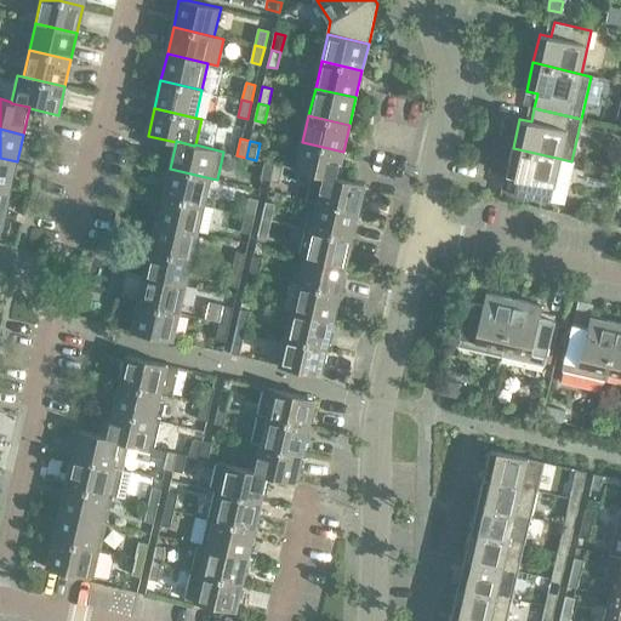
[(337,178),(337,177),(343,152),(302,142),(296,170),(324,176),(337,178)]
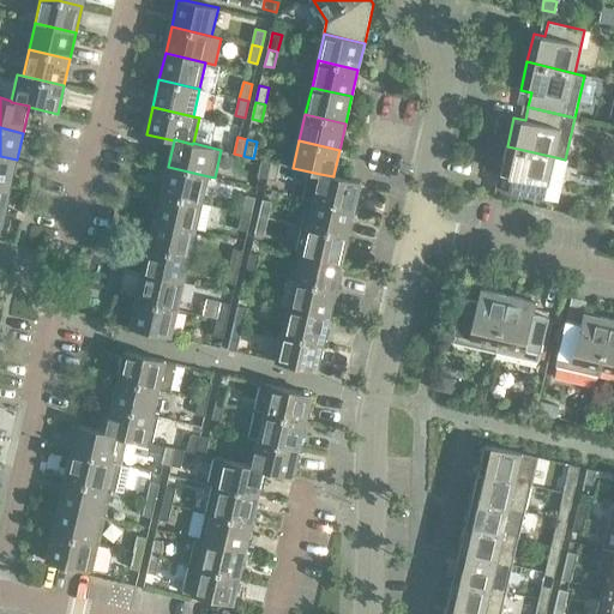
[(545,200),(555,157),(507,146),(501,174),(512,176),(509,191),(545,200)]
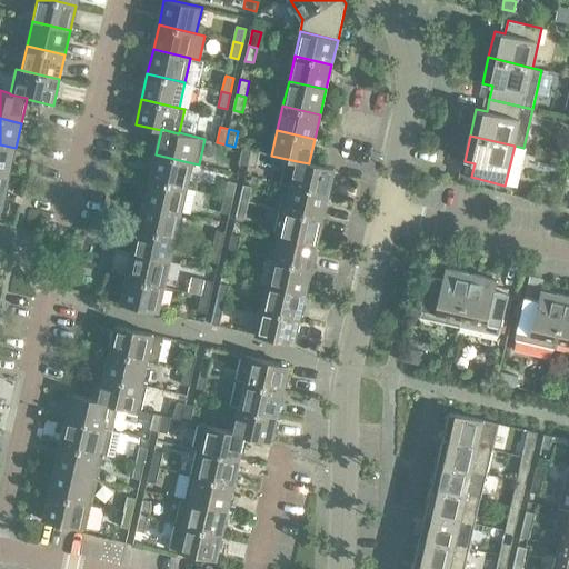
[(0,170),(10,172),(16,148),(0,145),(0,170)]
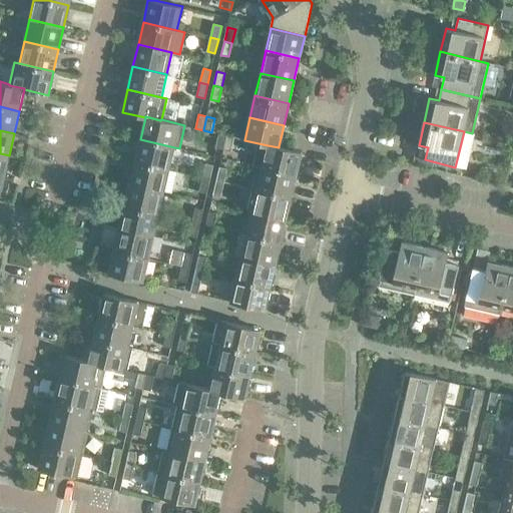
[(223,149),(226,135),(218,133),(215,147),(223,149)]
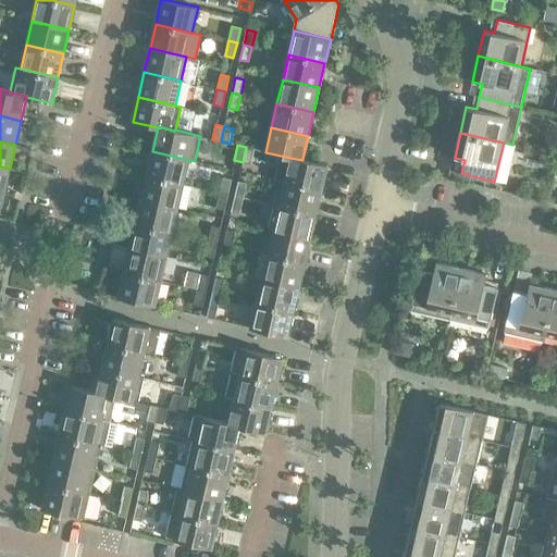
[(255,149),(246,147),(243,162),(251,164),(255,149)]
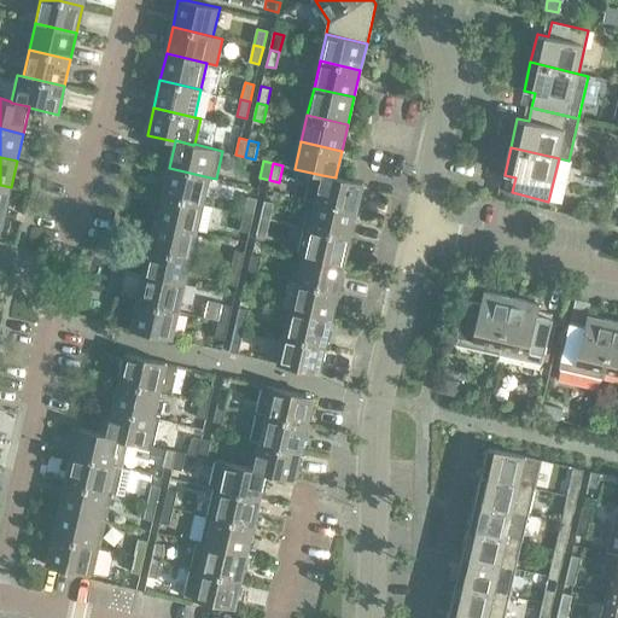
[(204,204),(210,178),(169,168),(163,194),(204,204)]
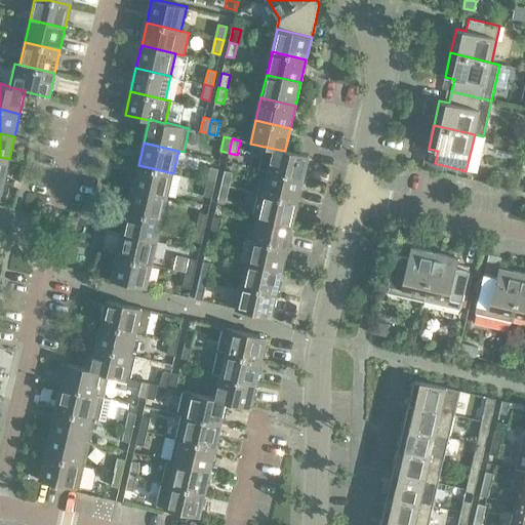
[(309,156),(285,150),(285,151),(274,149),(269,171),(304,179),(309,156)]
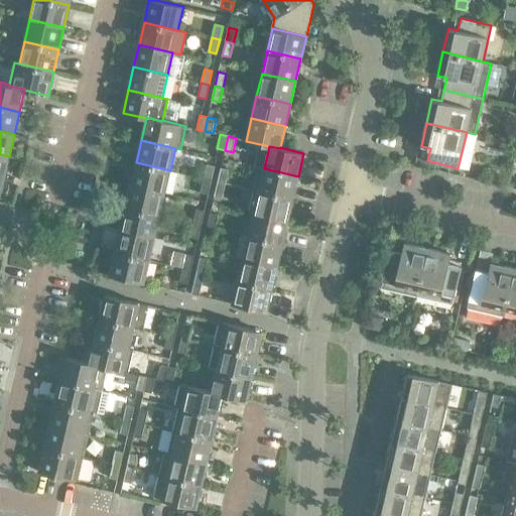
[(0,177),(4,178),(9,156),(0,154),(0,177)]
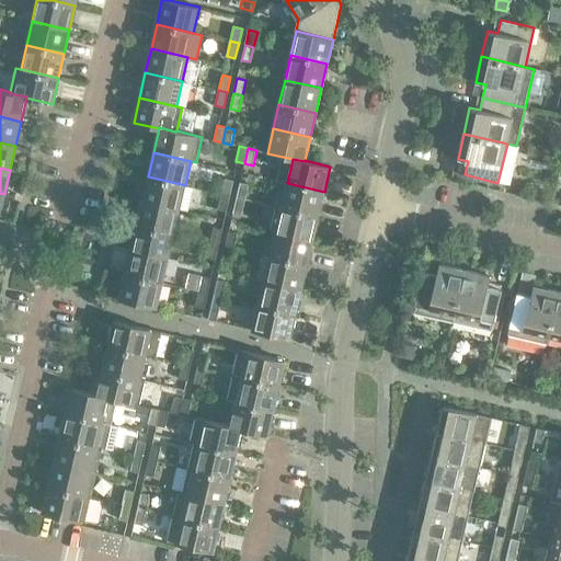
[(193,187),(185,185),(148,176),(142,201),(180,209),(187,212),(193,187)]
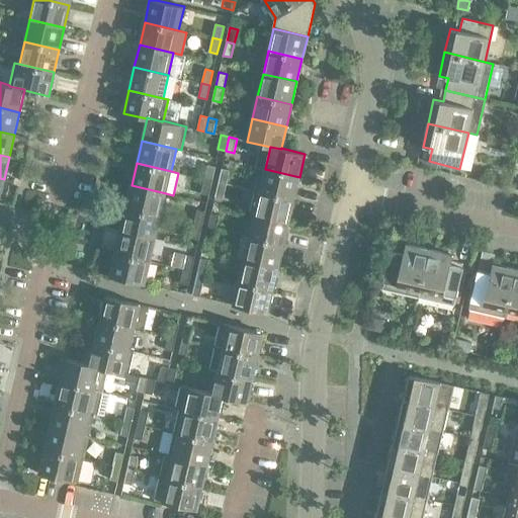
[(207,165),(204,179),(212,181),(216,167),(207,165)]
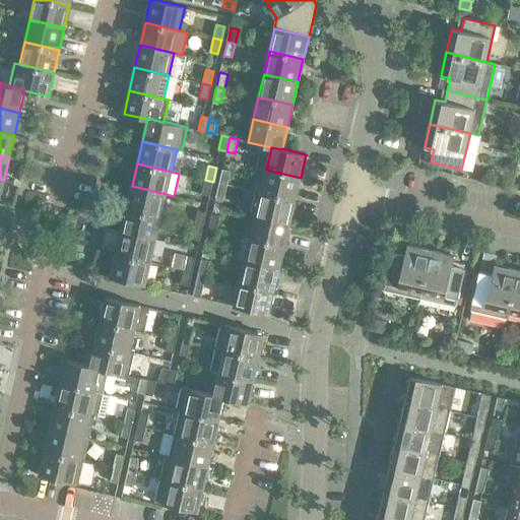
[(222,169),(219,183),(228,185),(231,171),(222,169)]
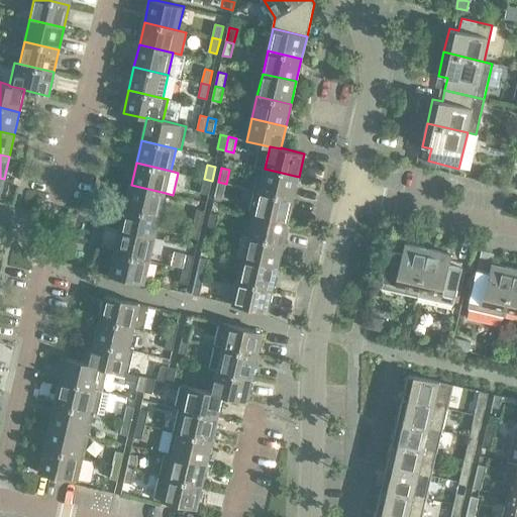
[(294,200),(299,177),(265,169),(260,191),(294,200)]
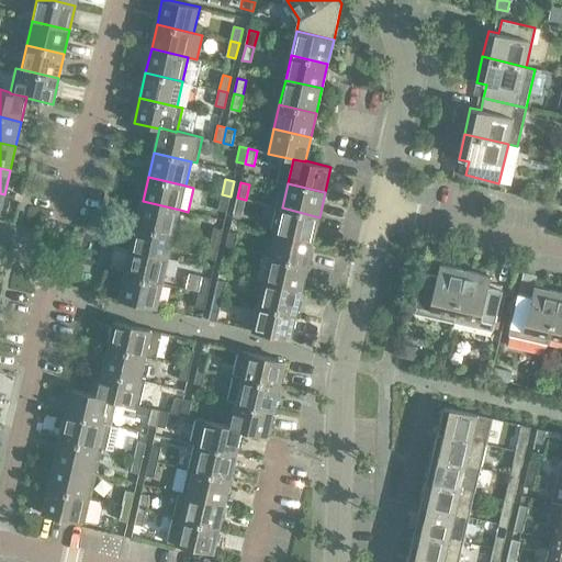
[(227,212),(231,197),(222,194),(218,210),(227,212)]
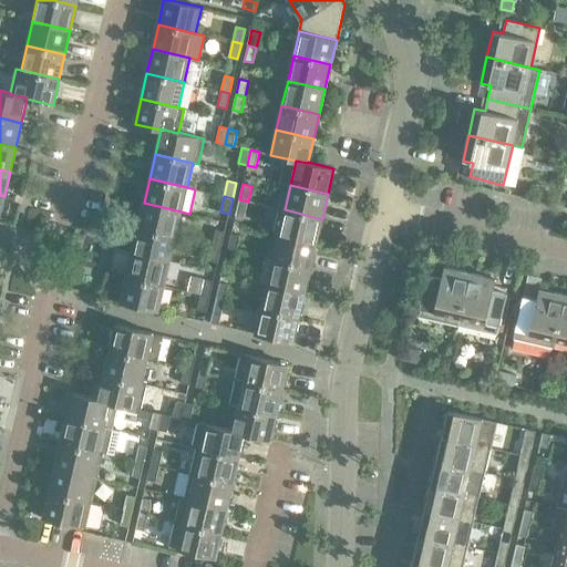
[(245,217),(248,202),(239,199),(235,215),(245,217)]
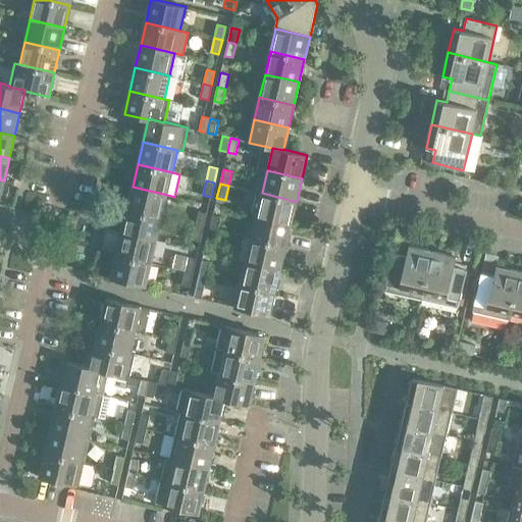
[(161,217),(167,195),(133,187),(127,209),(161,217)]
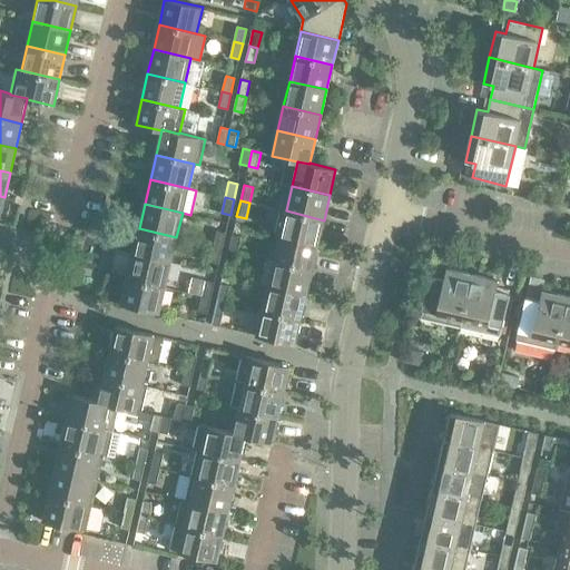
[(324,220),(286,210),(281,209),(275,235),(281,236),(318,245),(324,220)]
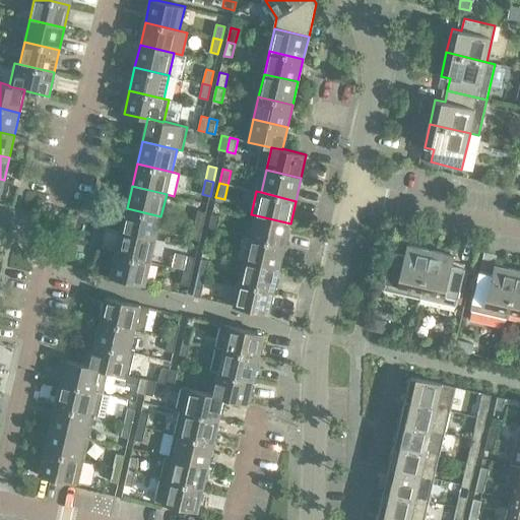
[(155,240),(160,216),(127,208),(121,232),(155,240)]
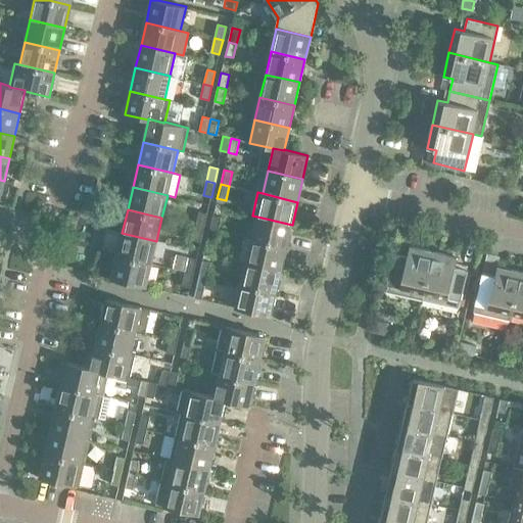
[(199,211),(196,226),(204,228),(207,214),(199,211)]
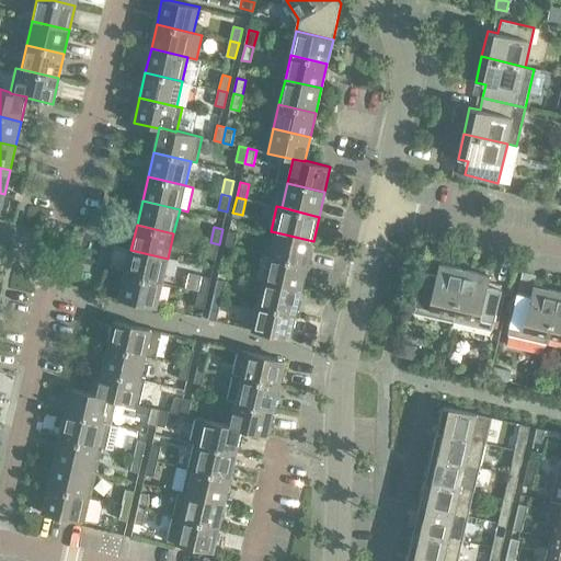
[(229,230),(225,245),(233,248),(238,232),(229,230)]
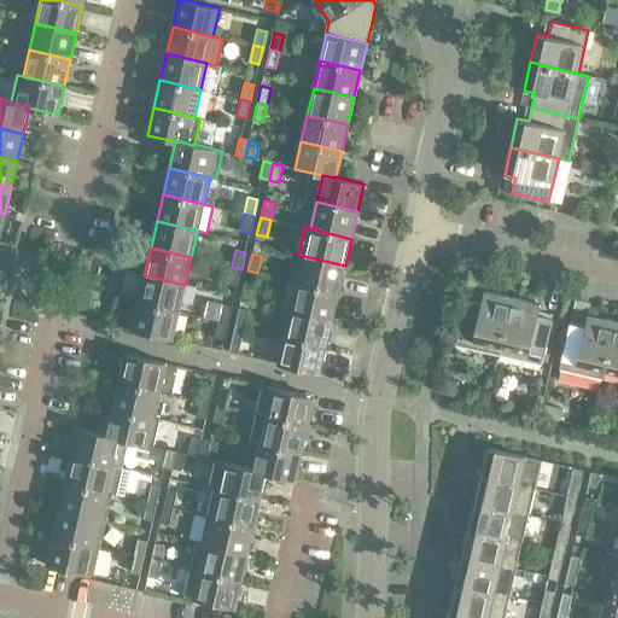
[(338,292),(345,266),(304,256),(297,283),(338,292)]
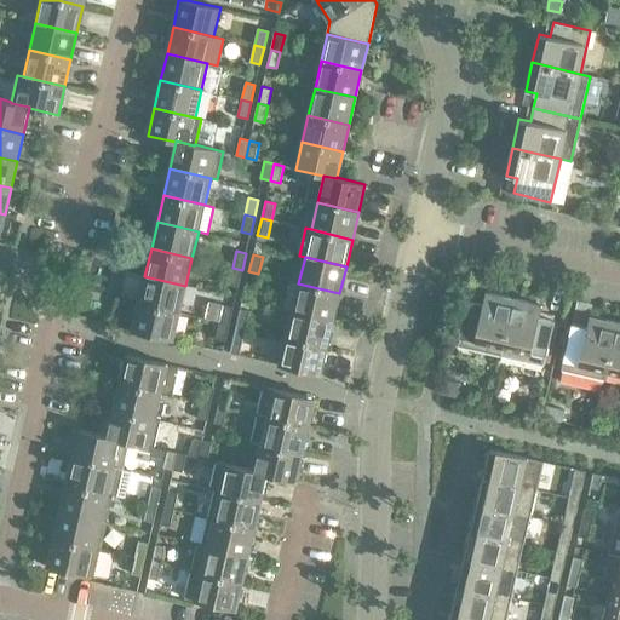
[(239,287),(242,270),(233,268),(228,285),(239,287)]
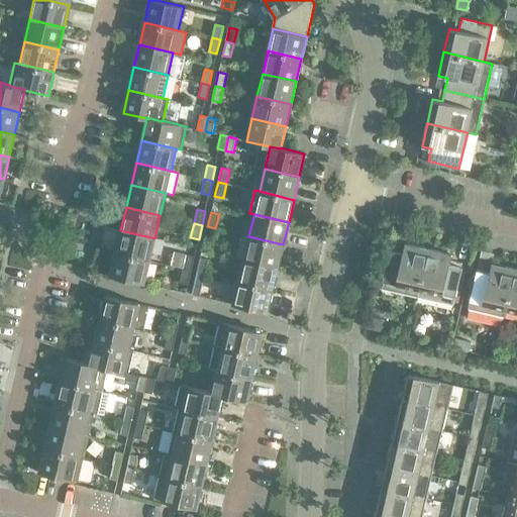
[(212,242),(215,228),(207,226),(204,240),(212,242)]
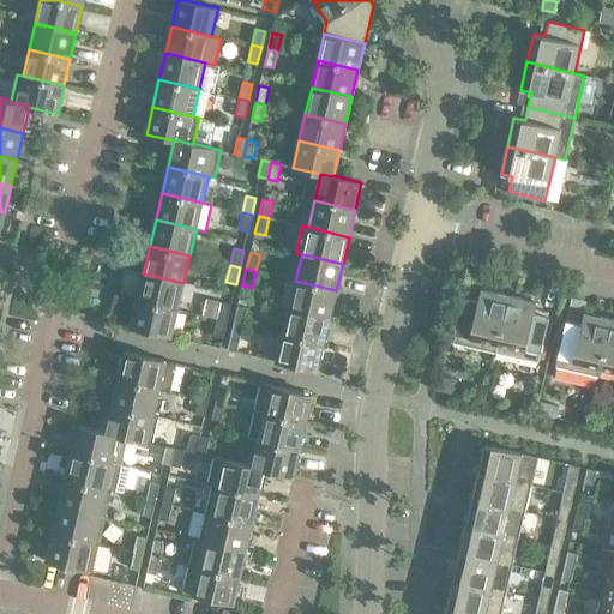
[(178,309),(184,283),(143,274),(137,300),(178,309)]
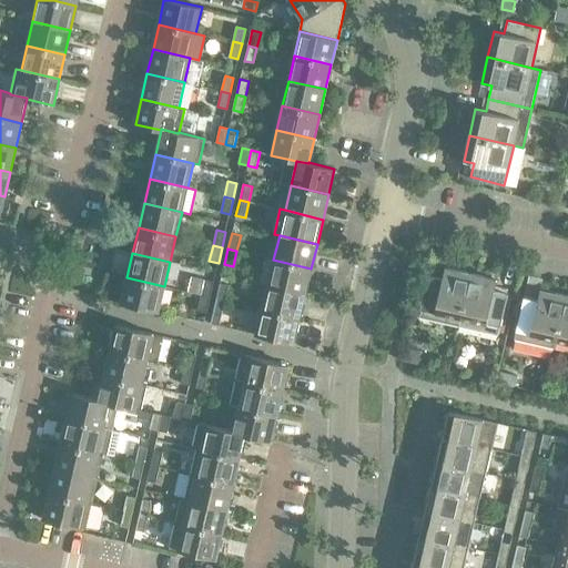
[(305,293),(311,269),(273,260),(267,284),(305,293)]
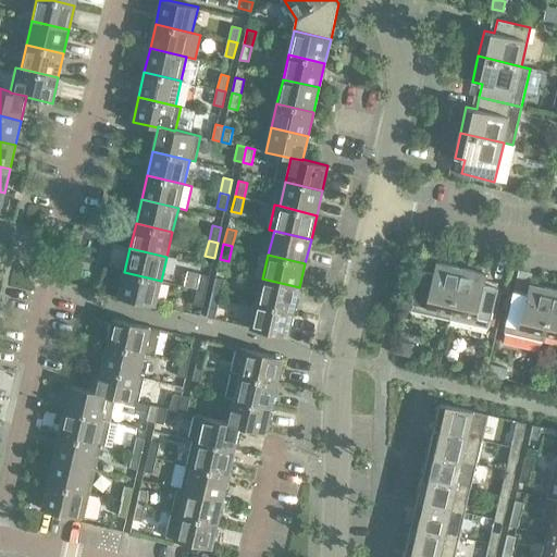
[(450,320),(462,268),(436,262),(434,272),(421,269),(411,311),(450,320)]
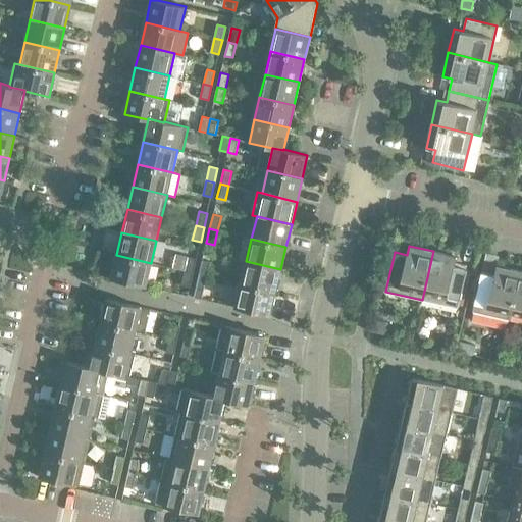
[(457,257),(433,251),(422,300),(458,308),(467,269),(455,266),(457,257)]
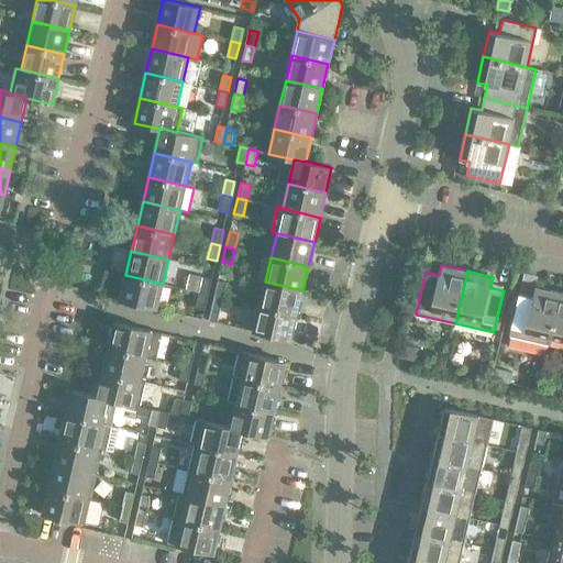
[(157,309),(163,284),(125,275),(120,300),(157,309)]
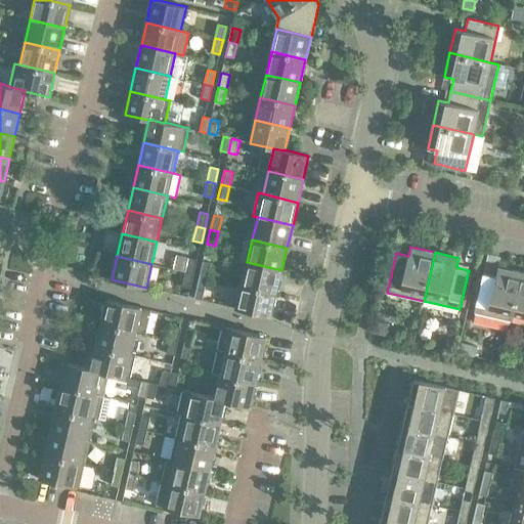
[(189,258),(185,272),(194,274),(198,260),(189,258)]
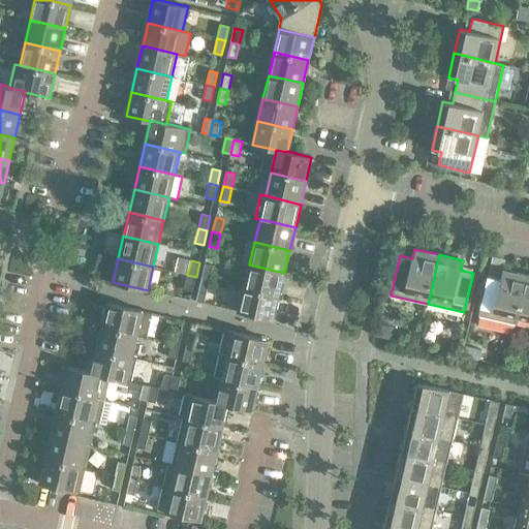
[(205,263),(201,278),(210,280),(213,265),(205,263)]
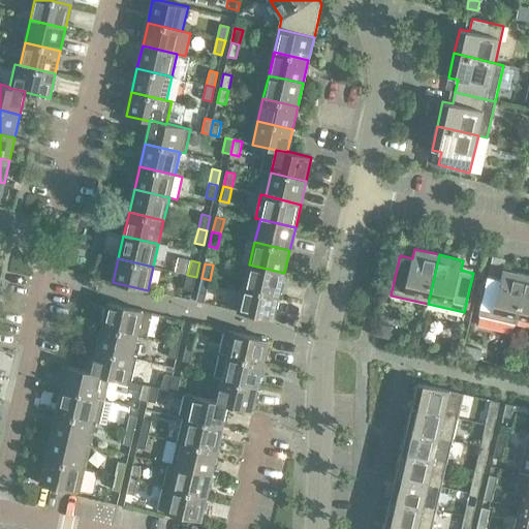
[(279,296),(284,273),(249,265),(244,287),(279,296)]
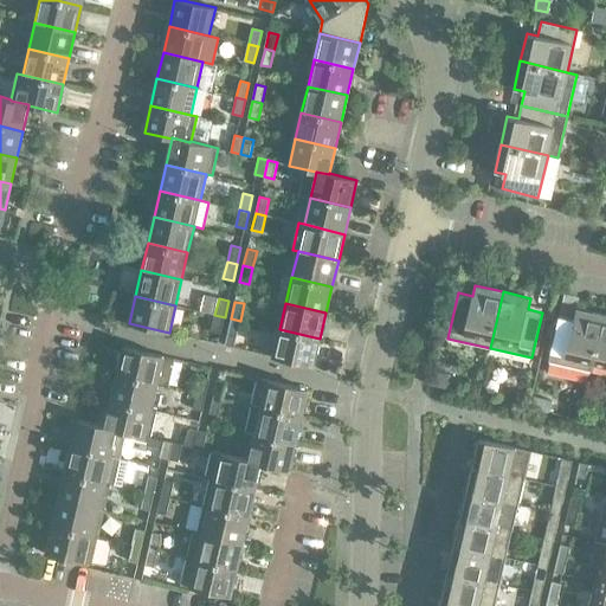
[(591,372),(593,362),(604,315),(577,309),(574,320),(559,316),(549,362),(591,372)]
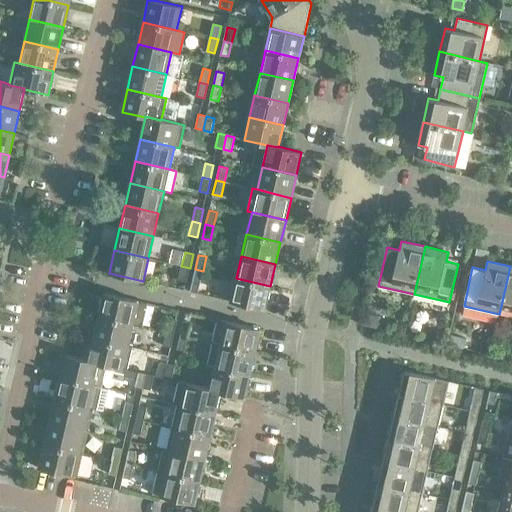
[(186,282),(190,268),(181,266),(178,280),(186,282)]
